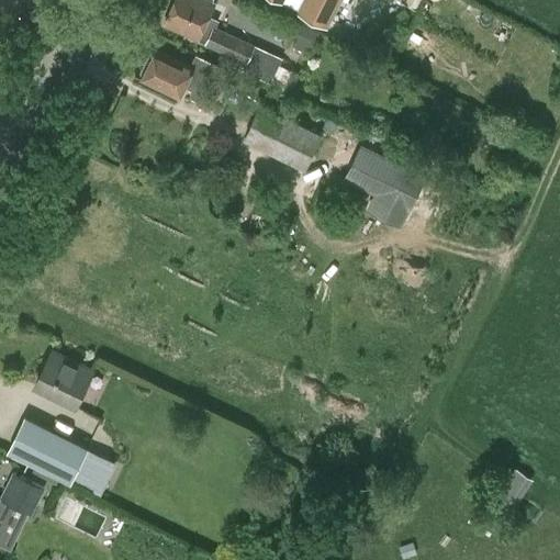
[(0,29),(14,0),(0,0),(0,29)]
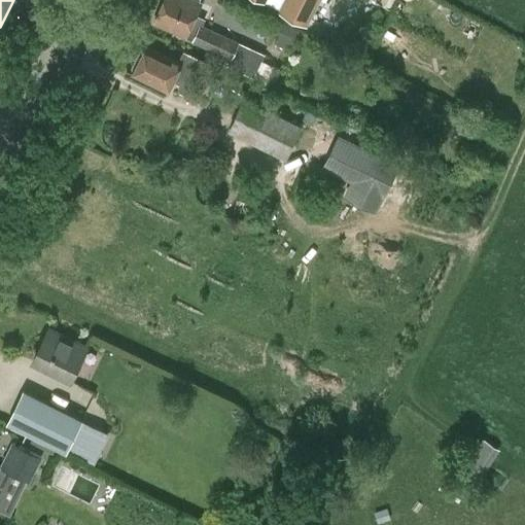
[(213,62),(252,80),(263,57),(237,44),(200,28),(203,22),(194,18),(199,7),(184,0),(163,0),(151,26),(183,40),(216,56),(213,62)]
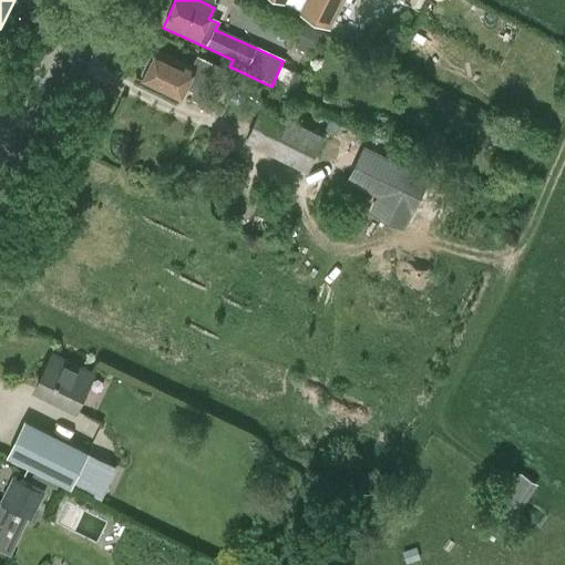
[(328,31),(343,0),(304,0),(296,16),(328,31)]
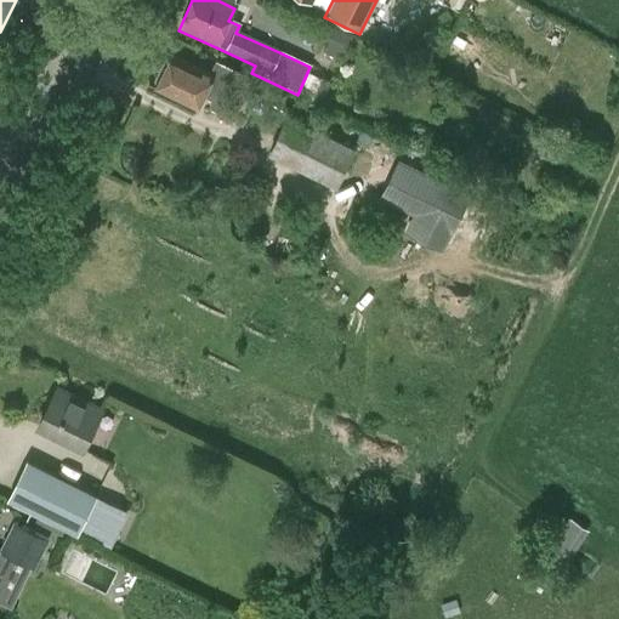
[(199,113),(205,100),(206,97),(231,108),(245,79),(217,64),(211,78),(170,57),(168,61),(164,62),(153,84),(155,87),(153,91),(196,112),(199,113)]
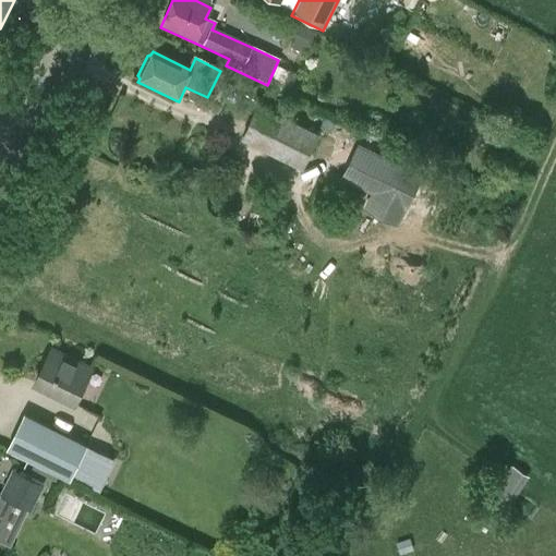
[(242,144),(324,173),(337,137),(255,108),(242,144)]
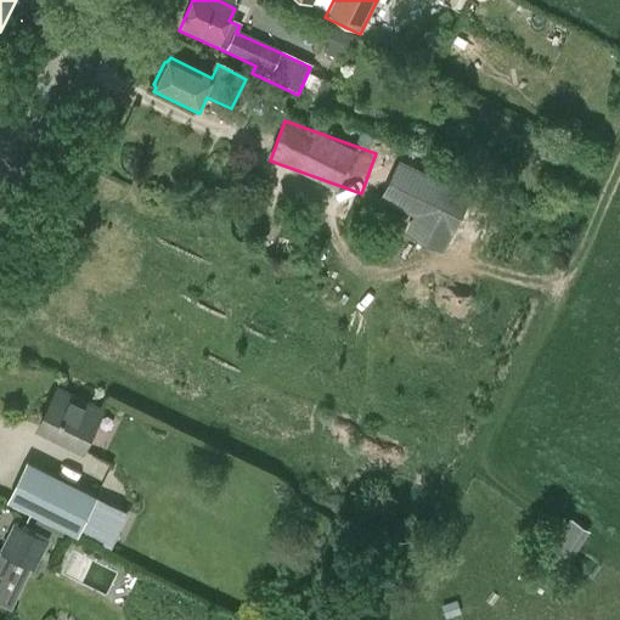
[(467,201),(415,176),(401,206),(418,214),(407,237),(443,254),(467,201)]
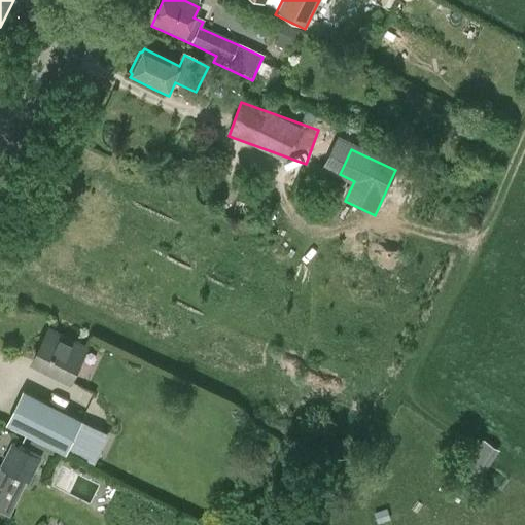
[(69,382),(85,349),(48,330),(32,363),(69,382)]
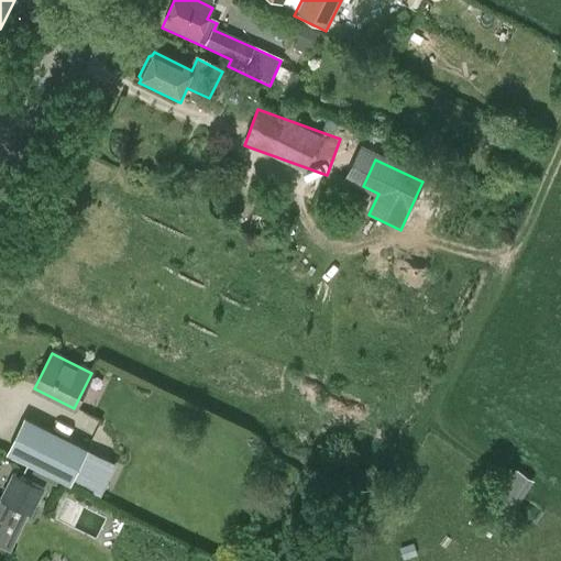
[(24,420),(8,454),(69,484),(87,451),(24,420)]
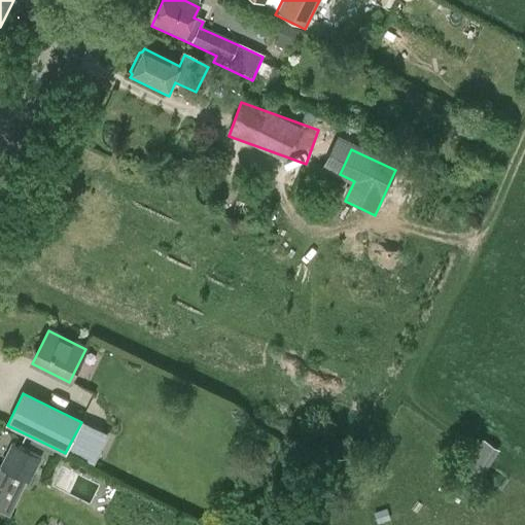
[(481,440),(462,469),(481,480),(498,451),(481,440)]
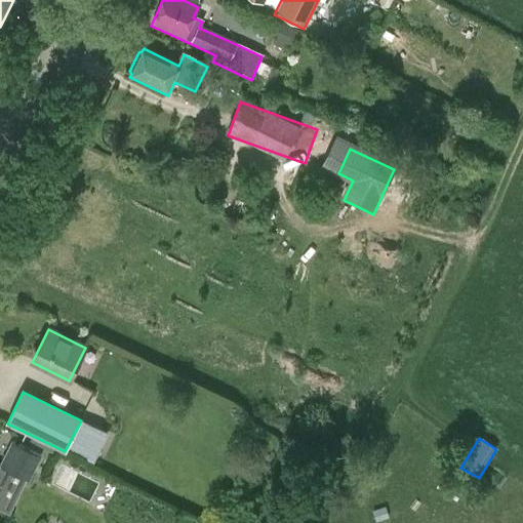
[(42,455),(12,441),(0,464),(0,467),(29,481),(42,455)]
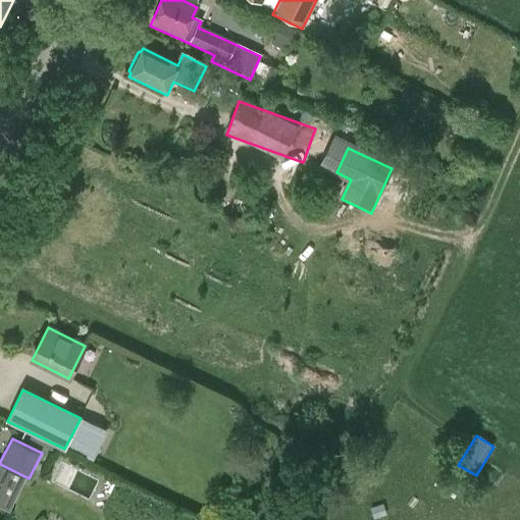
[(0,507),(8,512),(26,478),(9,470),(9,469),(0,464),(0,507)]
